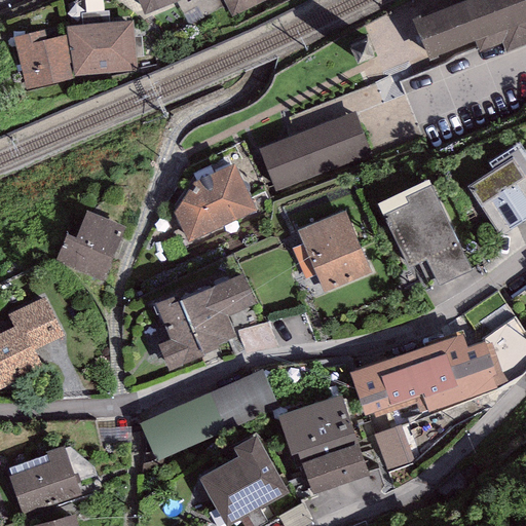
[(143,0),(149,15),(192,0),(143,0)]
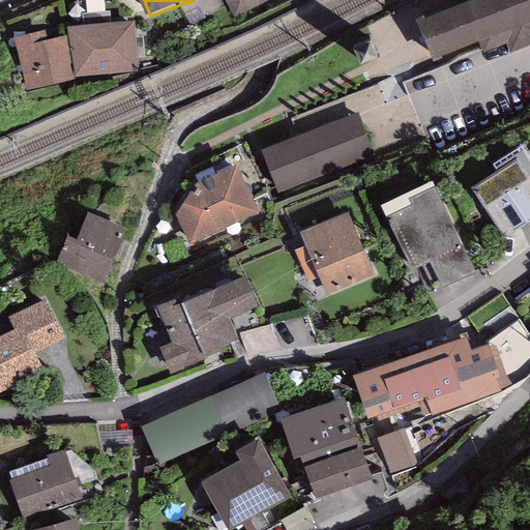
[(270,0),(226,0),(234,20),(272,5),(270,0)]
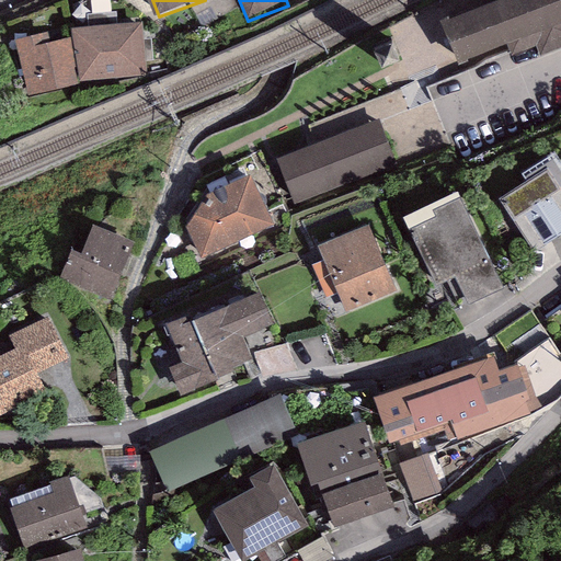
[(560,0),(472,0),(423,21),(445,72),(560,23),(560,0)]
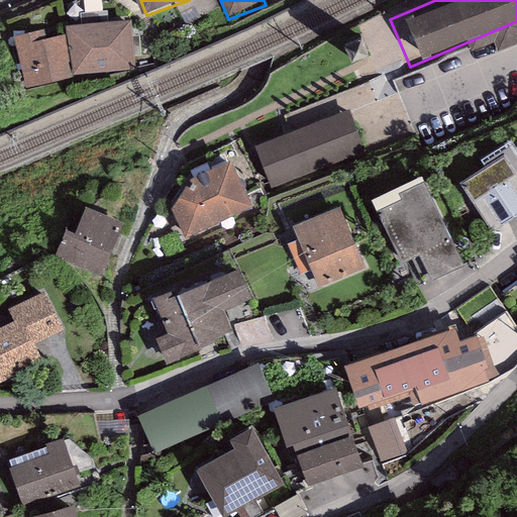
[(132,29),(74,35),(79,80),(137,73),(132,29)]
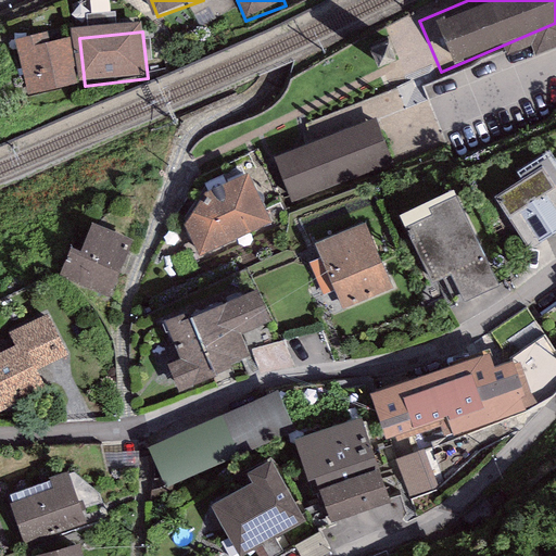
[(53,40),(20,46),(29,101),(80,92),(73,46),(54,49),(53,40)]
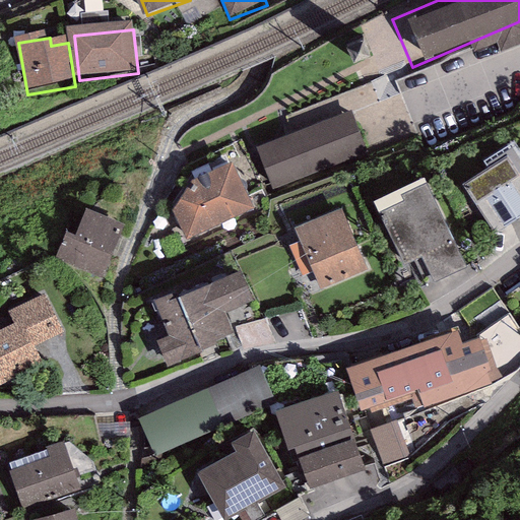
[(344,111),(252,148),(268,187),(361,150),(344,111)]
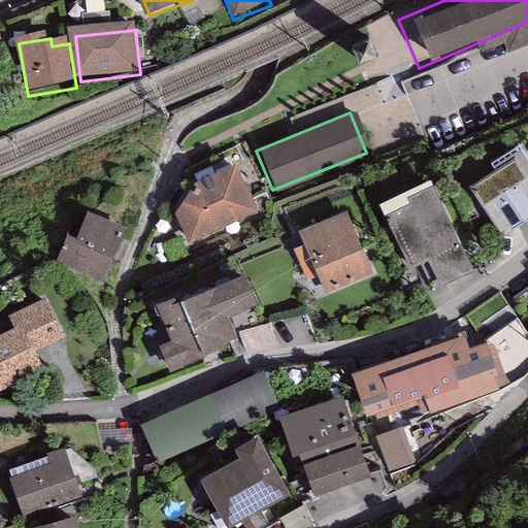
[(459,179),(489,225),(527,203),(527,188),(506,151),(459,179)]
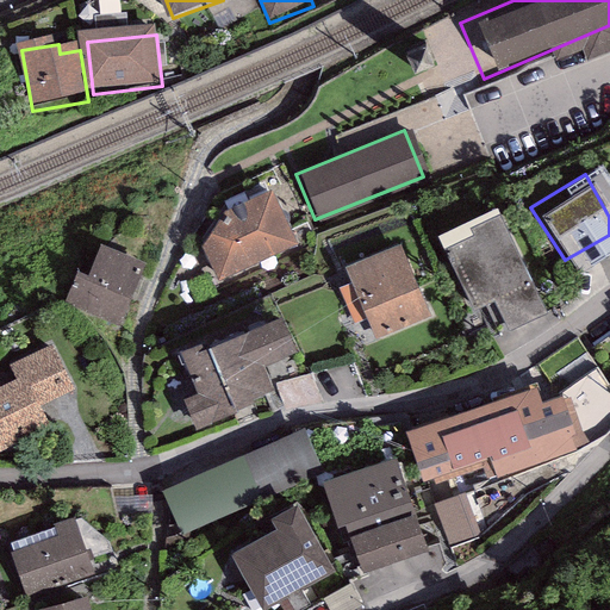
[(261,187),(238,198),(265,254),(287,243),(261,187)]
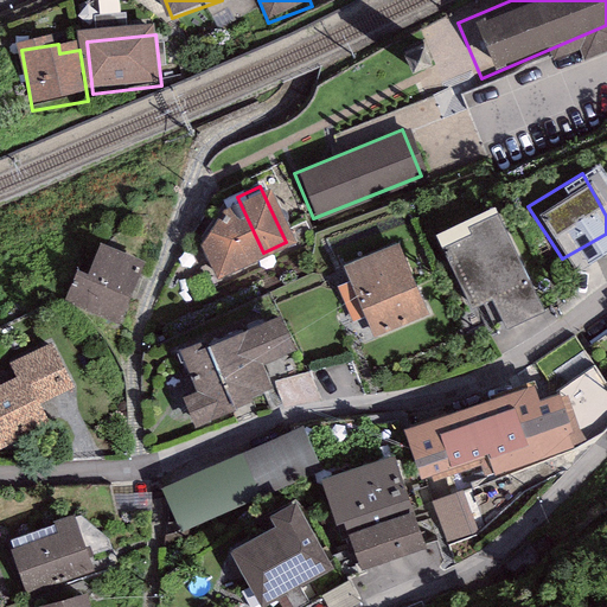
[(237,197),(217,206),(195,243),(211,278),(263,253),(237,197)]
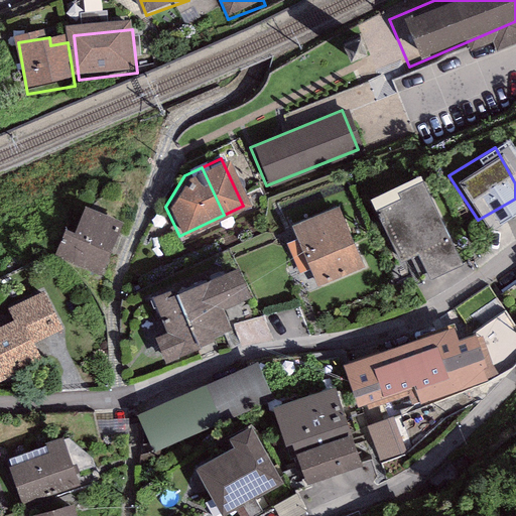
[(419,177),(371,201),(401,263),(418,255),(430,282),(463,266),(419,177)]
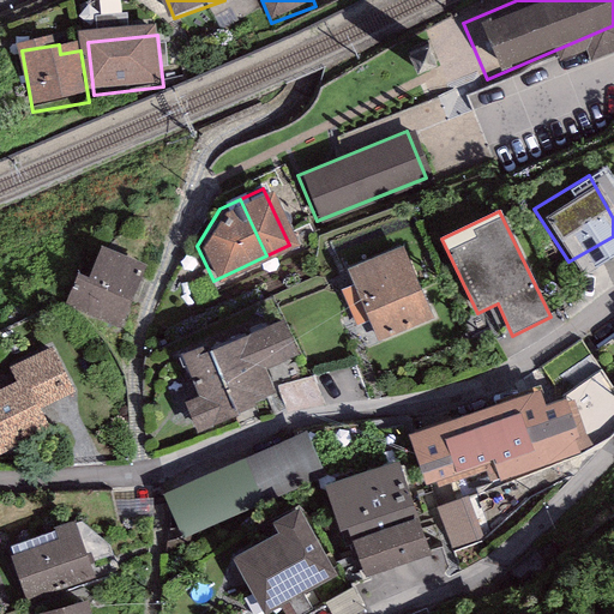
[(393,246),(338,274),(373,343),(428,315),(393,246)]
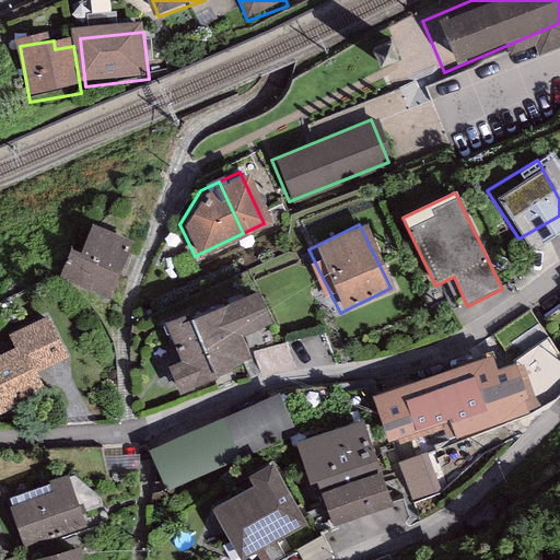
[(129,246),(92,230),(82,252),(73,248),(60,279),(106,299),(129,246)]
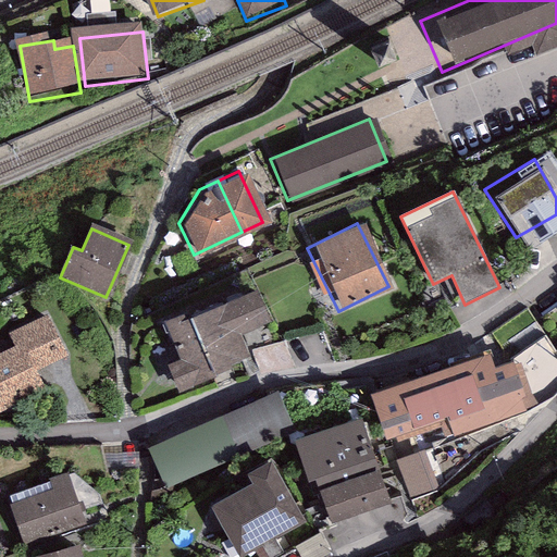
[(260,316),(244,282),(160,321),(175,355),(163,361),(175,387),(224,364),(221,357),(240,347),(232,329),(260,316)]
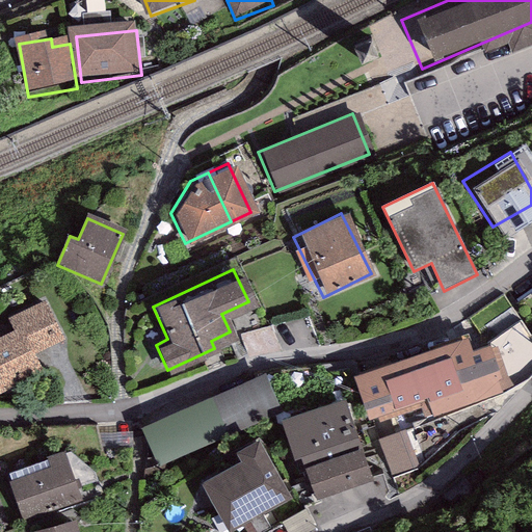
[(45,301),(10,318),(15,326),(17,330),(0,338),(0,391),(1,395),(43,375),(31,351),(61,338),(45,301)]
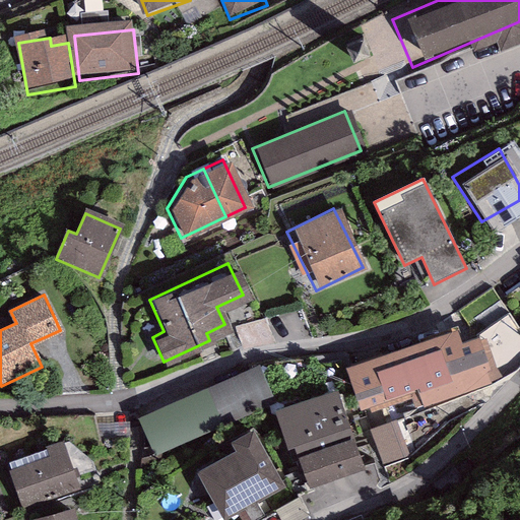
[(383,358),(346,371),(361,411),(418,391),(425,406),(491,383),(475,340),(459,345),(454,332),(417,345),(419,349),(385,362),(383,358)]
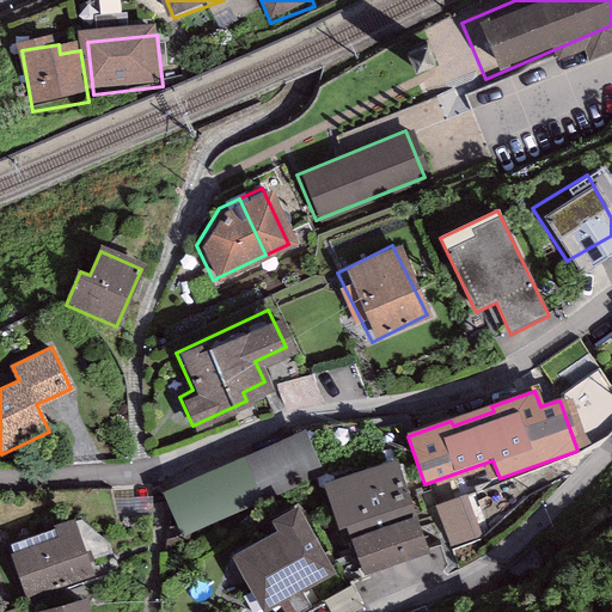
[(301,440),(167,499),(182,532),(317,475),(301,440)]
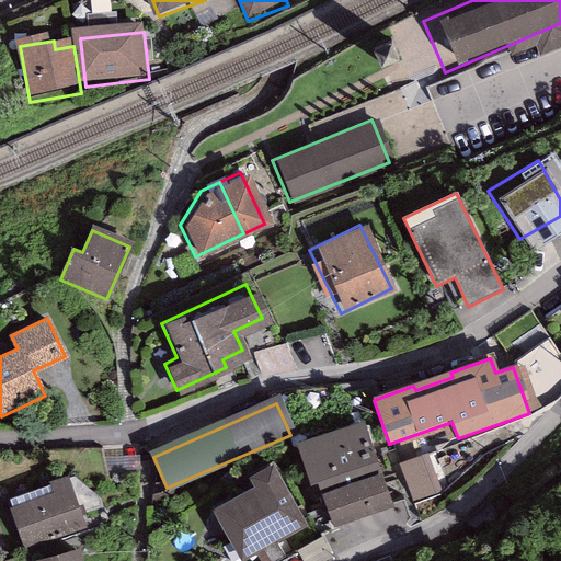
[(364,422),(296,445),(311,487),(318,484),(378,464),(364,422)]
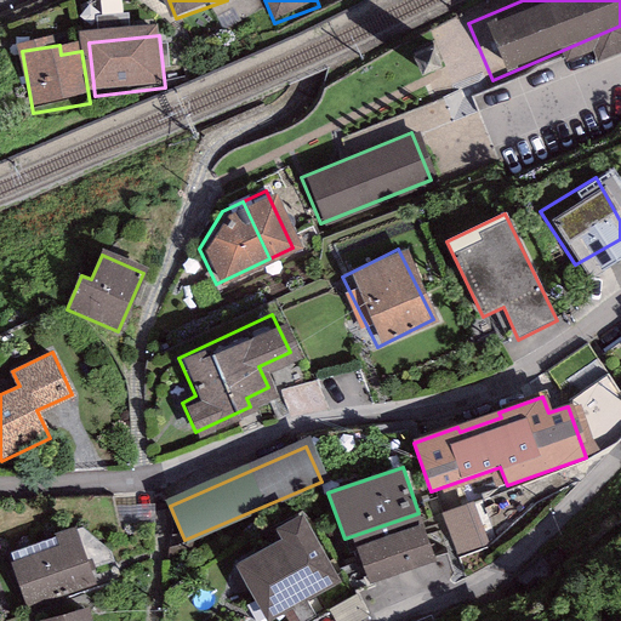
[(448,512),(462,553),(543,524),(528,483),(448,512)]
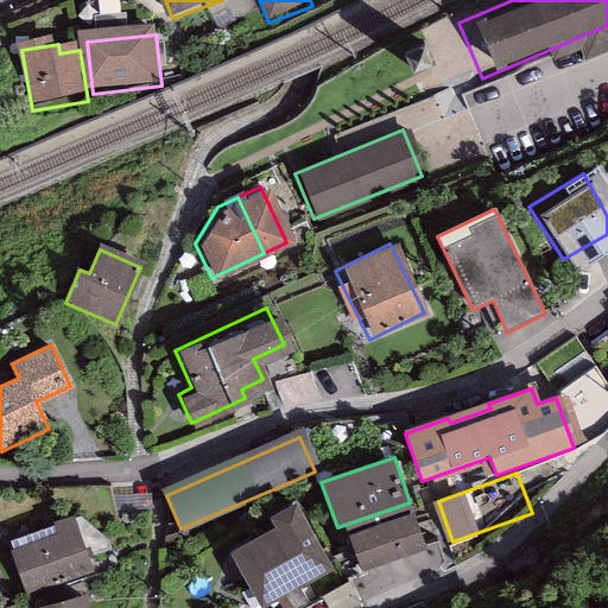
[(426,550),(410,502),(344,525),(360,572),(426,550)]
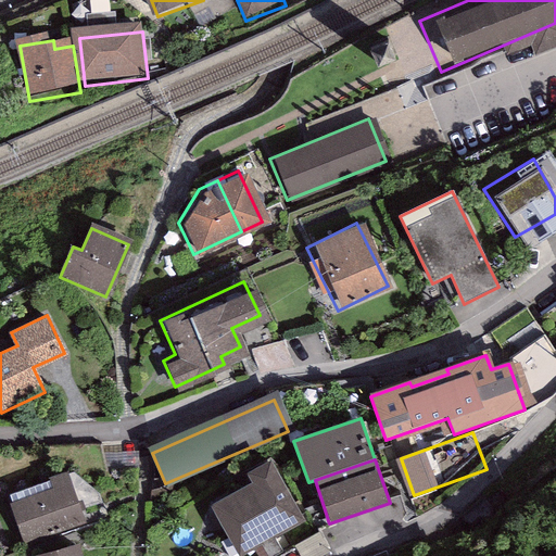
[(270,466),(249,477),(255,488),(215,509),(240,555),(301,522),(270,466)]
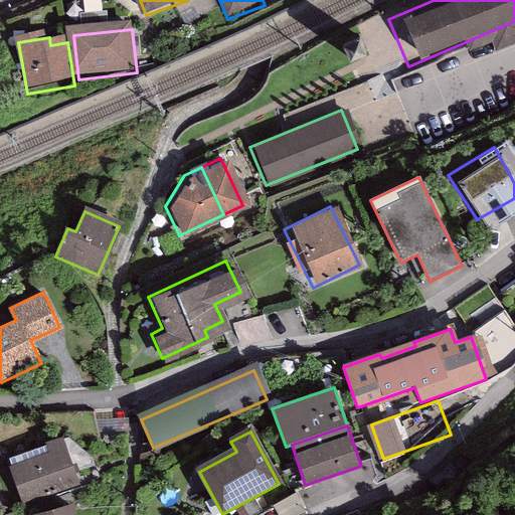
[(74,483),(61,443),(8,459),(22,500),(74,483)]
